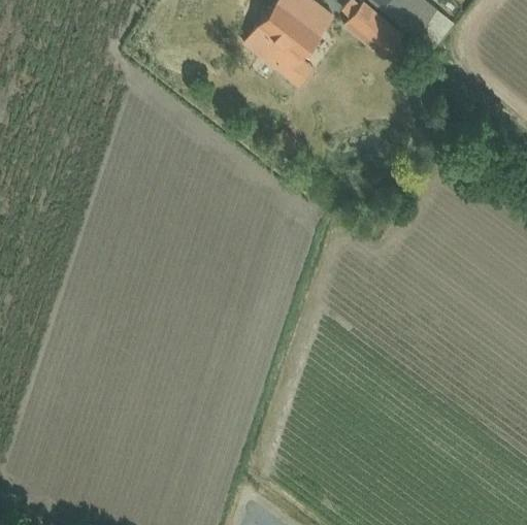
[(332,15),(313,0),(277,0),(244,44),(299,87),(314,69),(299,58),(332,15)]
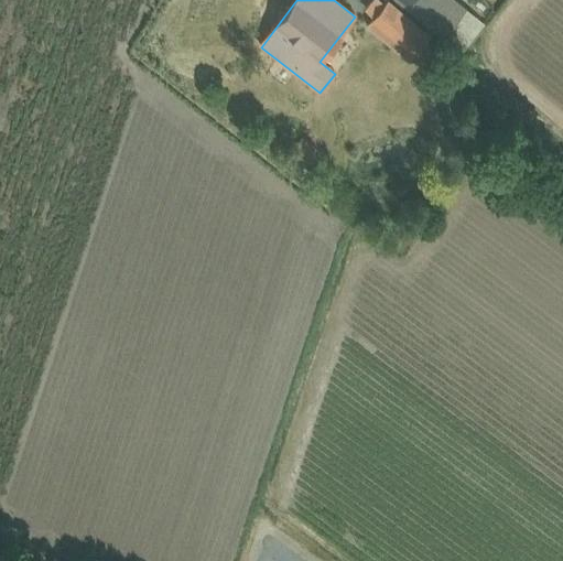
[(466,10),(454,0),(396,0),(442,39),(466,10)]
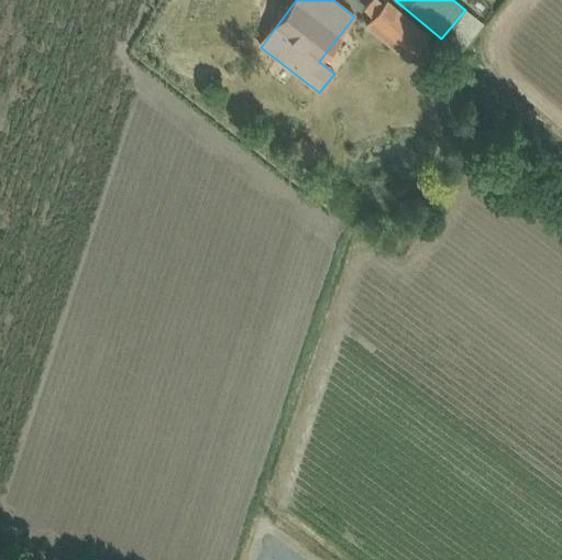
[(388,1),(371,23),(397,45),(406,34),(422,47),(431,36),(415,23),(411,21),(388,1)]
